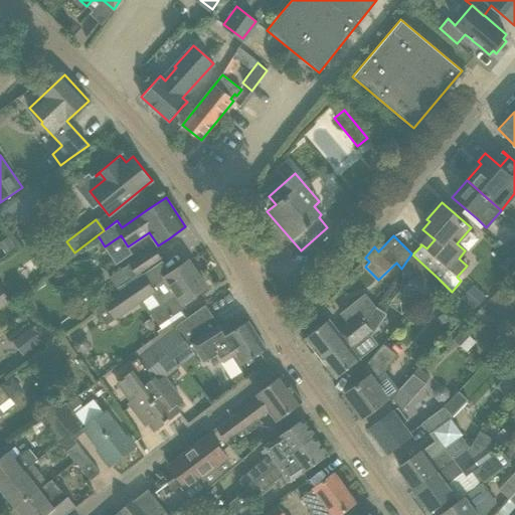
[(8,237),(0,242),(0,244),(6,253),(15,248),(8,237)]
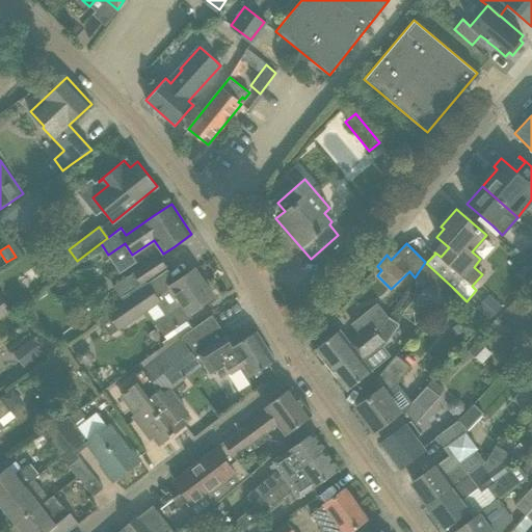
[(132,272),(132,273),(139,285),(164,268),(156,257),(132,272)]
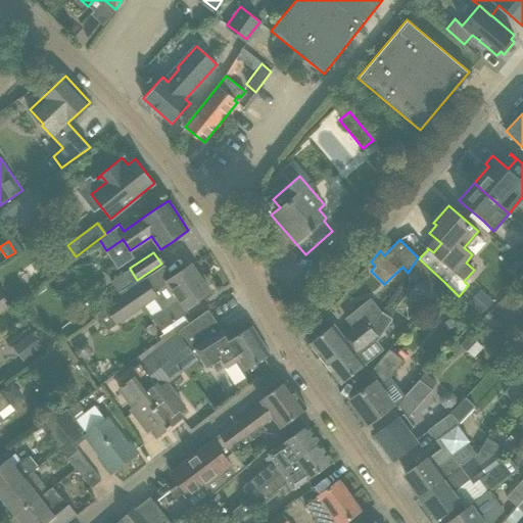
[(444,282),(419,258),(418,257),(408,273),(407,274),(418,284),(410,293),(424,305),(444,282)]
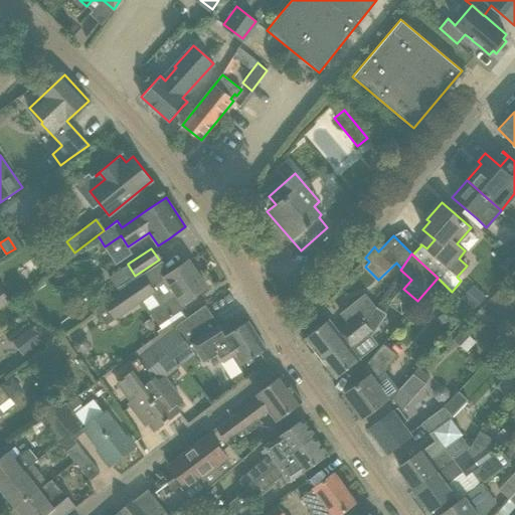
[(172,272),(151,286),(156,293),(152,295),(159,306),(150,312),(159,325),(180,310),(178,306),(190,298),(206,287),(188,261),(172,272)]
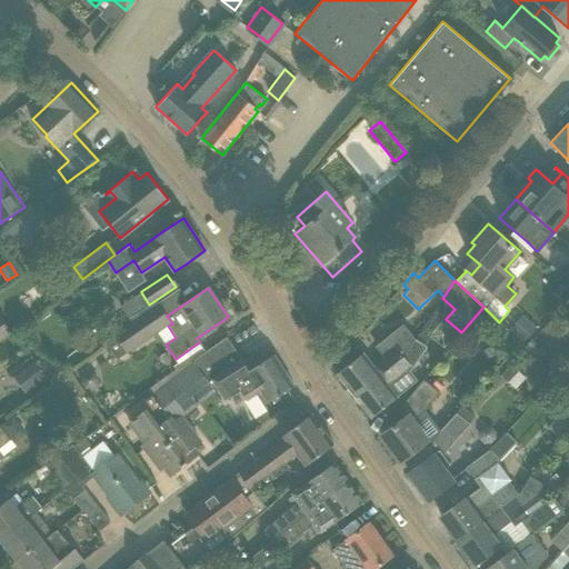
[(129,319),(149,305),(141,292),(121,307),(129,319)]
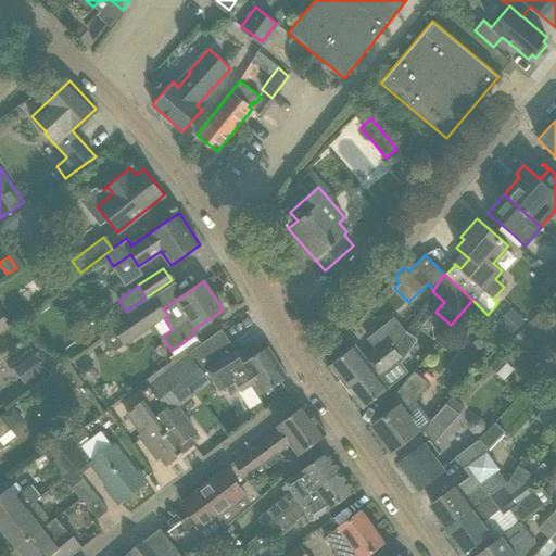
[(125,345),(168,316),(155,297),(111,326),(112,327),(102,333),(114,351),(124,345),(125,345)]
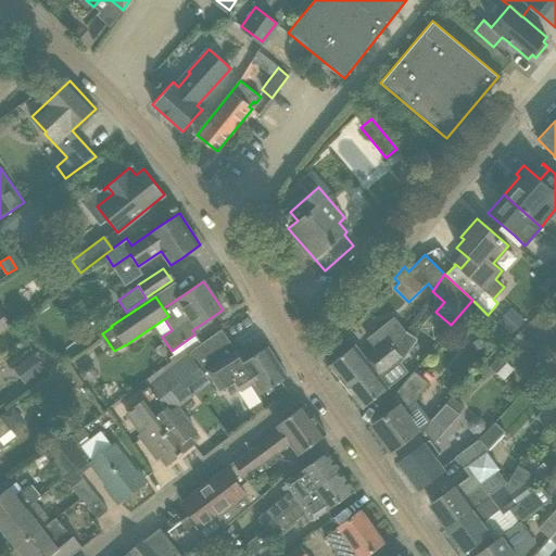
[(509,308),(497,321),(510,332),(522,320),(509,308)]
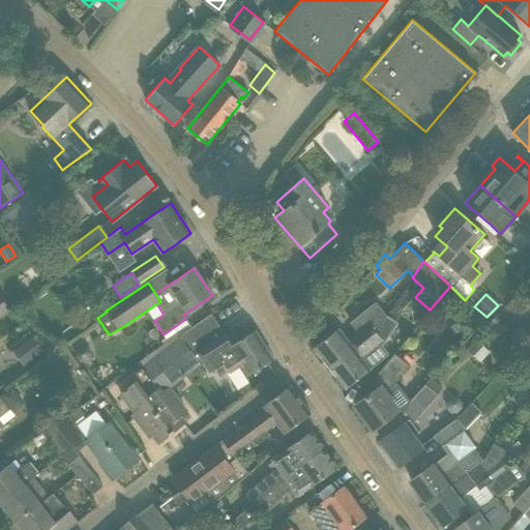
[(0,316),(10,308),(0,295),(0,316)]
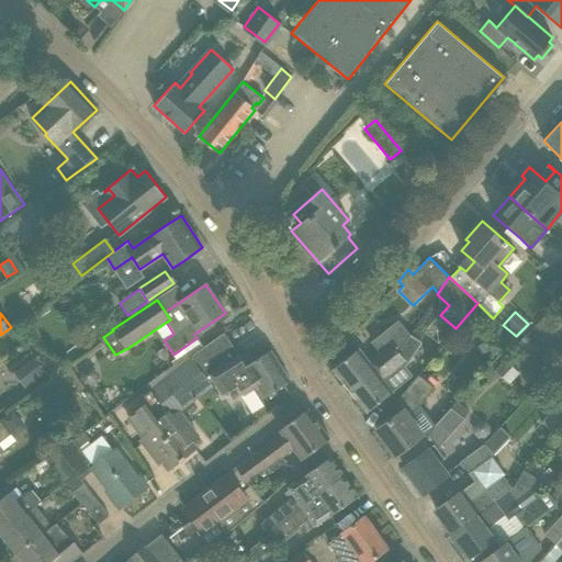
[(332,369),(349,391),(398,351),(409,335),(398,321),(371,343),(373,346),(378,351),(368,359),(359,348),(332,369)]
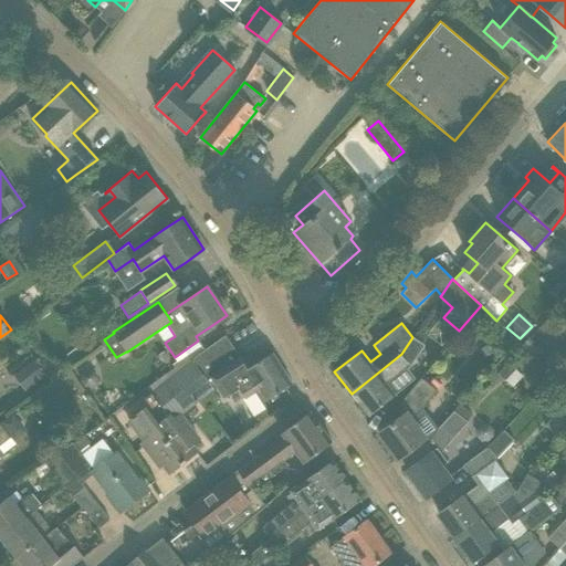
[(292,384),(272,353),(255,363),(250,354),(241,358),(226,334),(198,354),(195,356),(192,362),(207,380),(211,376),(224,397),(239,388),(244,397),(244,398),(243,399),(254,416),(265,408),(262,402),(285,388),(292,384)]
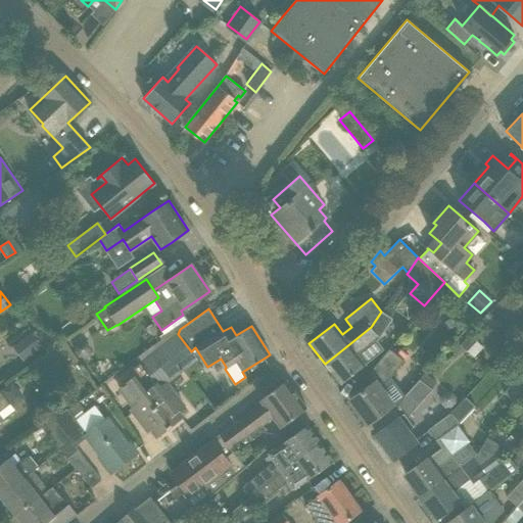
[(371,327),(325,364),(341,384),(357,371),(366,364),(359,354),(380,338),(392,319),(381,312),(371,327)]
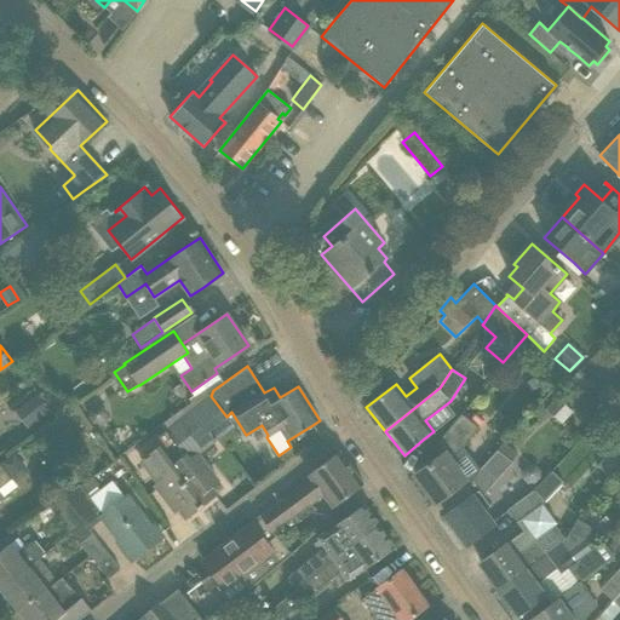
[(193,403),(161,424),(166,430),(174,442),(189,459),(197,453),(234,425),(227,417),(211,396),(208,391),(193,403)]
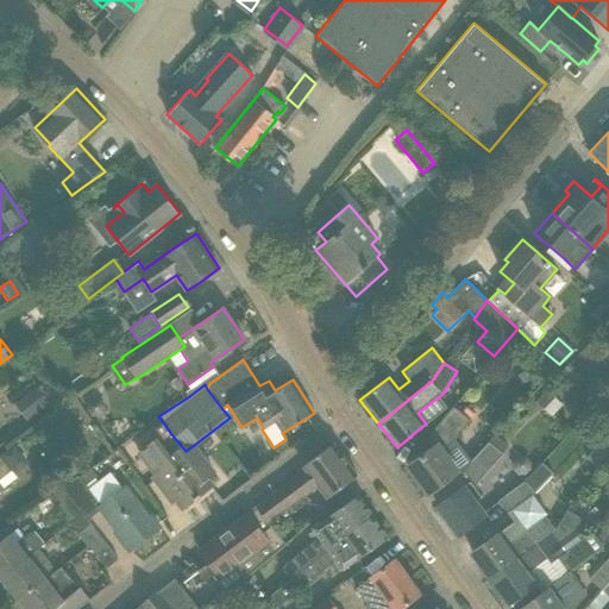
[(50,405),(37,388),(16,405),(27,421),(50,405)]
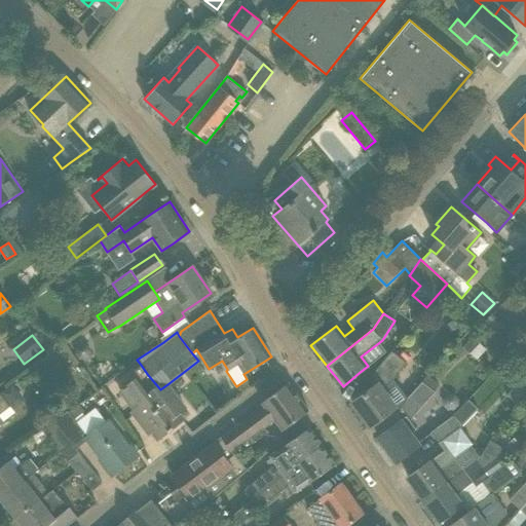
[(473,335),(463,344),(476,358),(485,347),(473,335)]
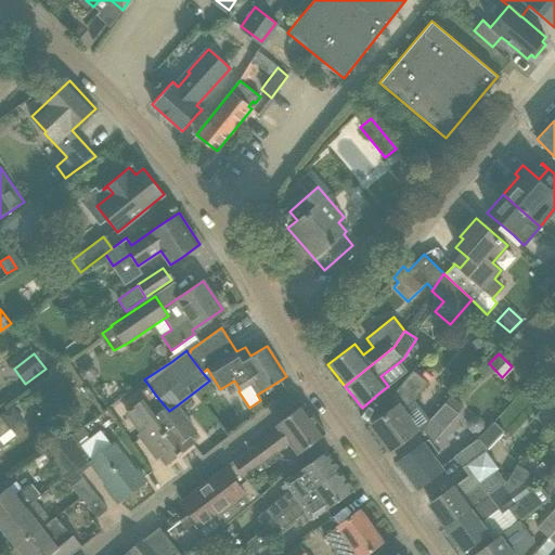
[(90,381),(94,376),(97,371),(92,365),(86,363),(80,368),(79,374),(84,379),(90,381)]
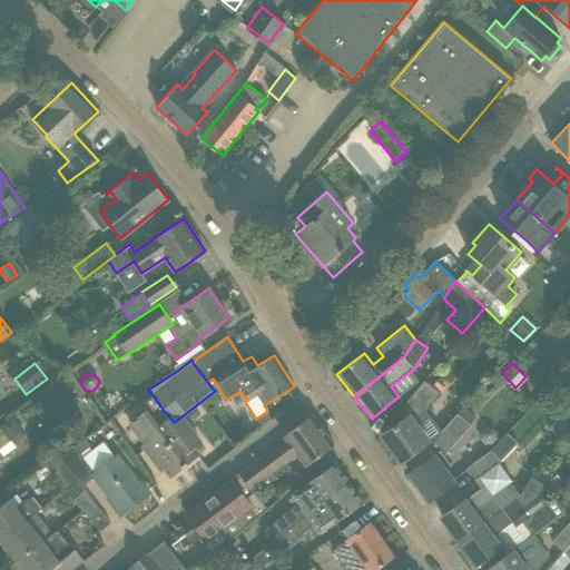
[(569,391),(557,379),(539,397),(551,409),(558,401),(569,412),(569,391)]
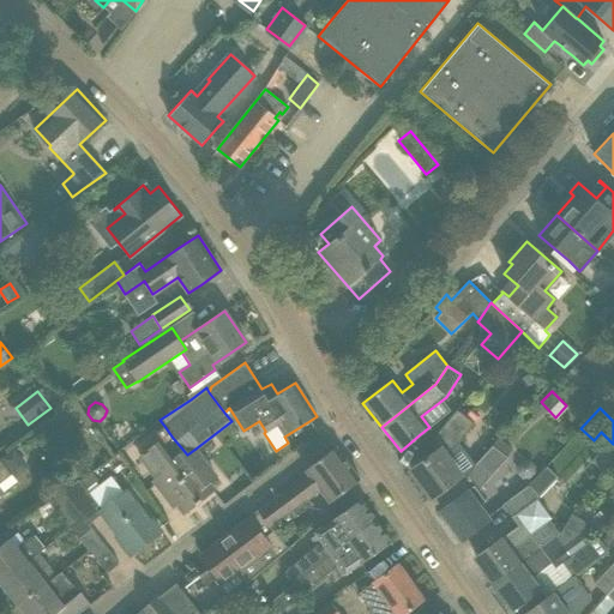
[(469,487),(464,480),(463,480),(446,455),(474,423),(458,410),(433,439),(440,447),(410,470),(432,498),(439,492),(447,504),(469,487)]
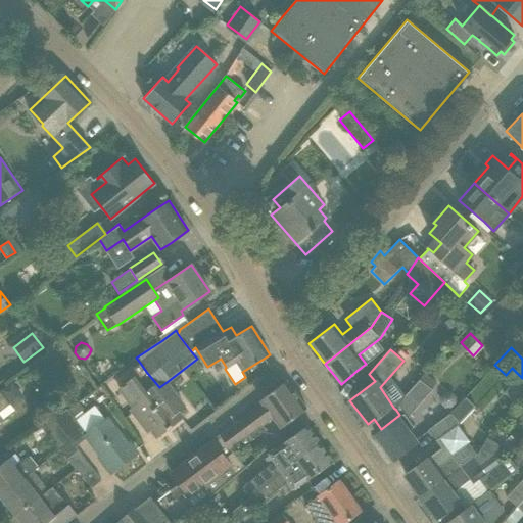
[(159,387),(147,373),(137,381),(134,377),(119,388),(134,408),(131,410),(148,431),(150,429),(156,437),(182,417),(177,411),(184,406),(173,391),(167,382),(159,387)]
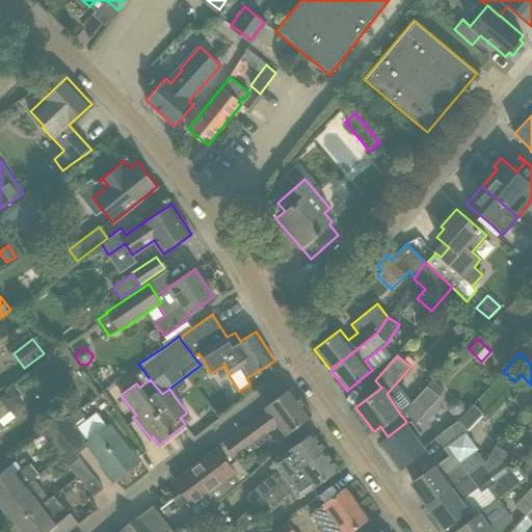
[(267,410),(243,429),(253,444),(256,448),(258,446),(271,436),(268,432),(278,425),(287,434),(295,427),(304,421),(311,416),(312,415),(291,387),(287,391),(264,407),(267,410)]
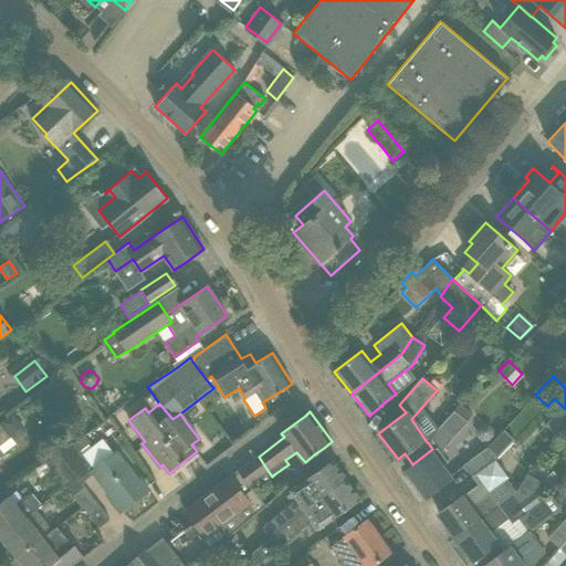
[(426,498),(444,484),(450,479),(441,467),(447,462),(440,453),(468,422),(454,411),(428,442),(432,449),(412,464),(406,470),(426,498)]
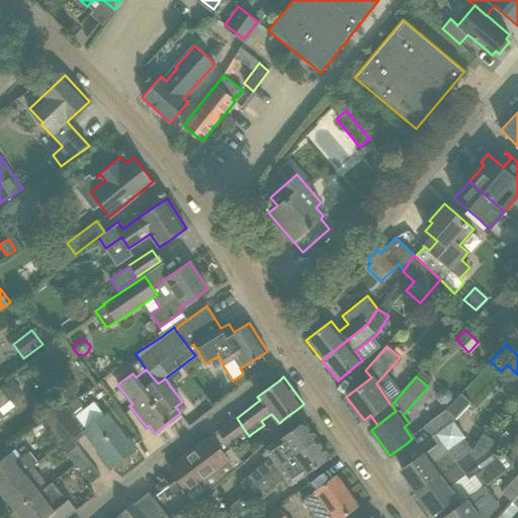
[(0,418),(3,416),(0,412),(0,407),(9,400),(0,387),(0,418)]
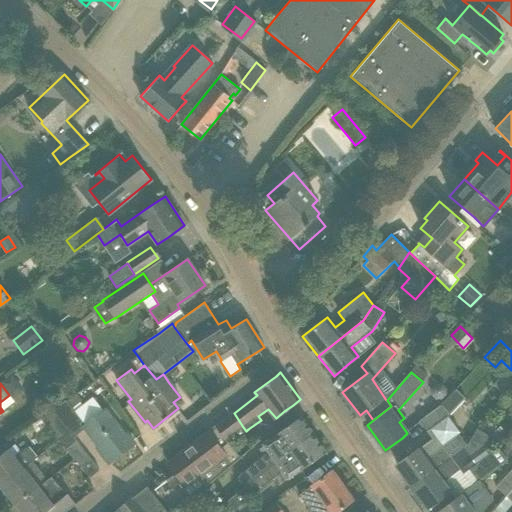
[(432,388),(432,393),(436,397),(441,397),(444,393),(444,388),(441,384),(436,384),(432,388)]
